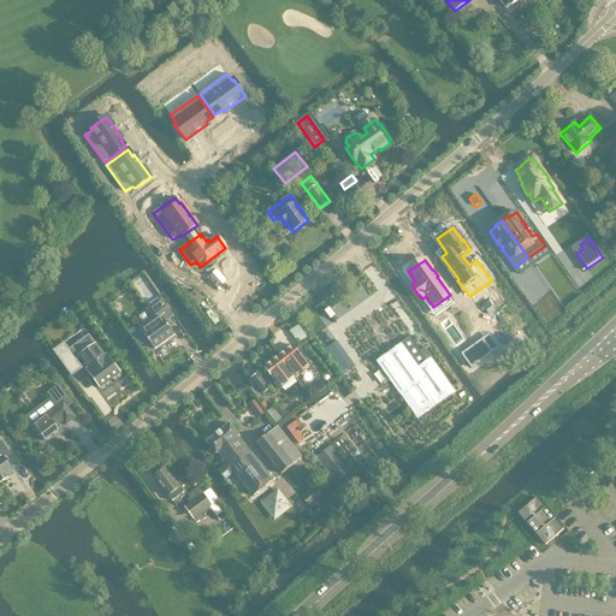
[(159,320),(142,331),(154,349),(155,349),(175,335),(165,321),(173,315),(161,300),(150,308),(159,320)]
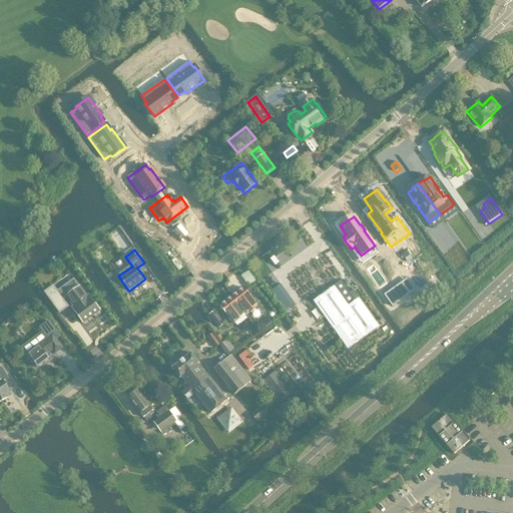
[(112,273),(107,277),(116,290),(121,286),(112,273)]
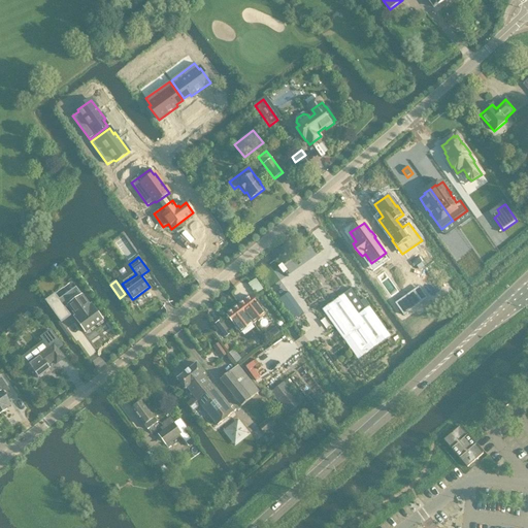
[(352,289),(324,308),(359,359),(391,337),(369,306),(364,299),(361,301),(360,301),(352,289)]
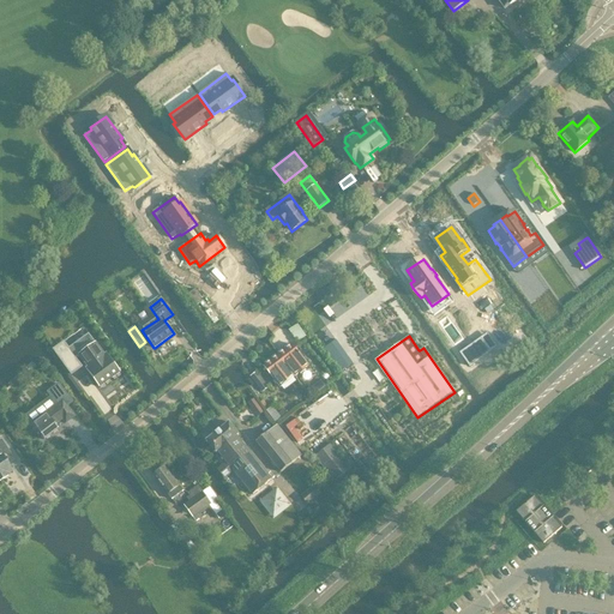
[(475,350),(464,359),(469,367),(491,351),(481,338),(471,345),(475,350)]
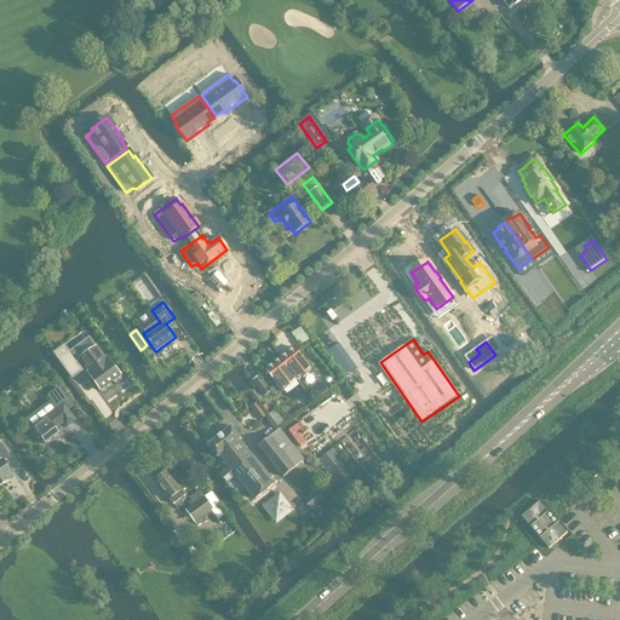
[(97,346),(80,359),(90,371),(87,373),(102,391),(121,377),(108,357),(105,360),(97,346)]
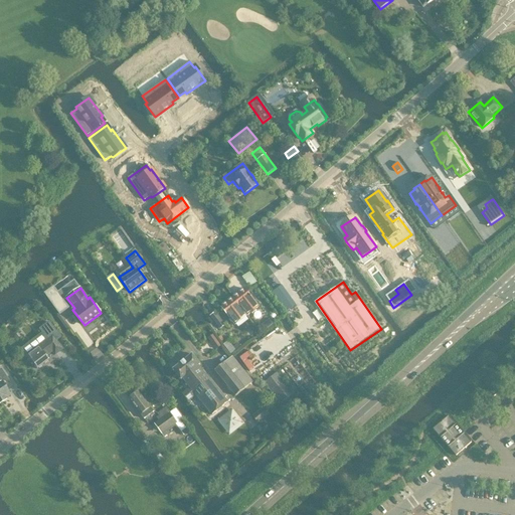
[(233,299),(247,316),(251,313),(252,314),(256,311),(255,310),(259,307),(245,290),(233,299)]
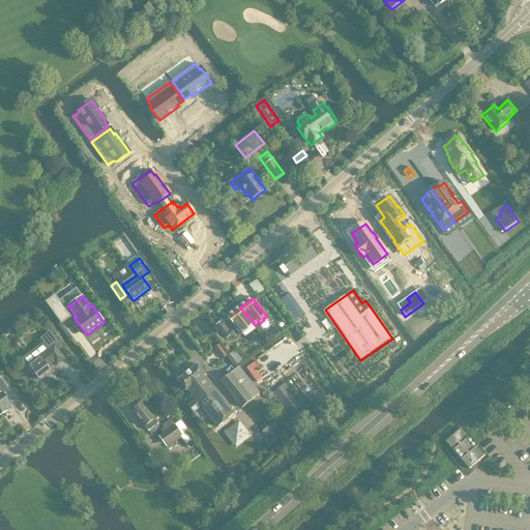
[(59,301),(50,307),(62,324),(71,317),(59,301)]
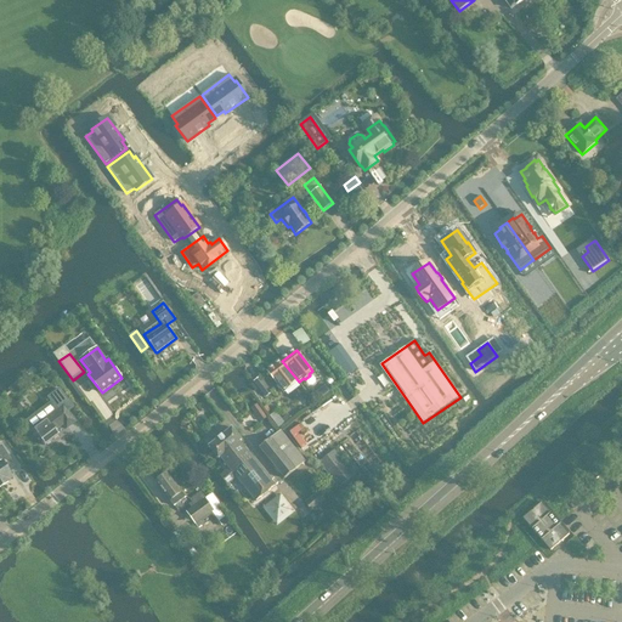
[(284,393),(299,382),(282,361),(267,372),(284,393)]
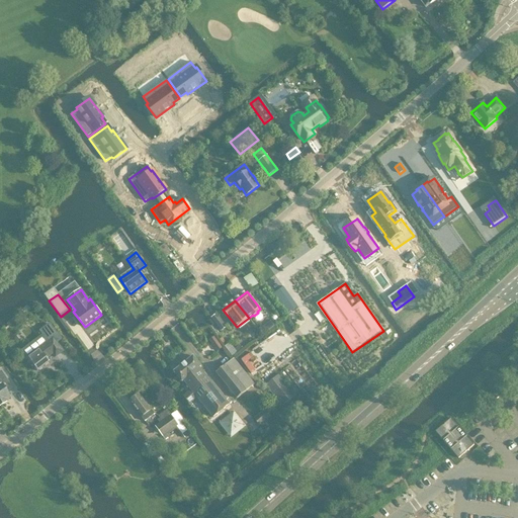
[(227,327),(217,314),(211,318),(222,331),(227,327)]
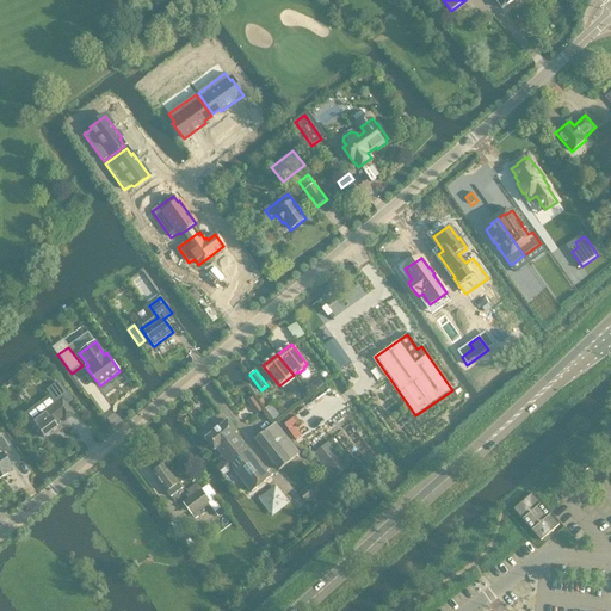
[(49,395),(24,414),(31,423),(32,424),(43,438),(57,427),(54,424),(61,418),(65,423),(74,415),(66,405),(72,401),(57,382),(45,390),(49,395)]
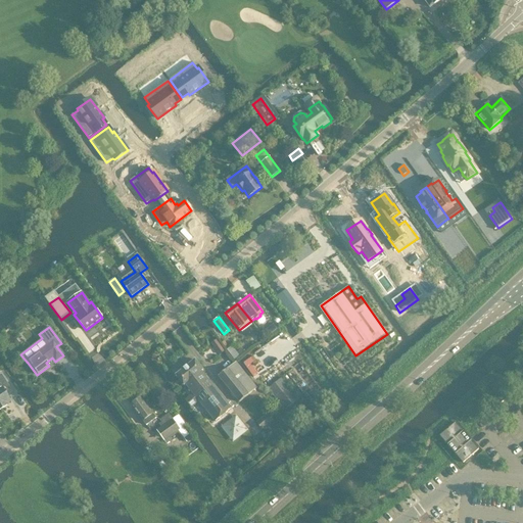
[(224,351),(217,340),(211,344),(219,354),(224,351)]
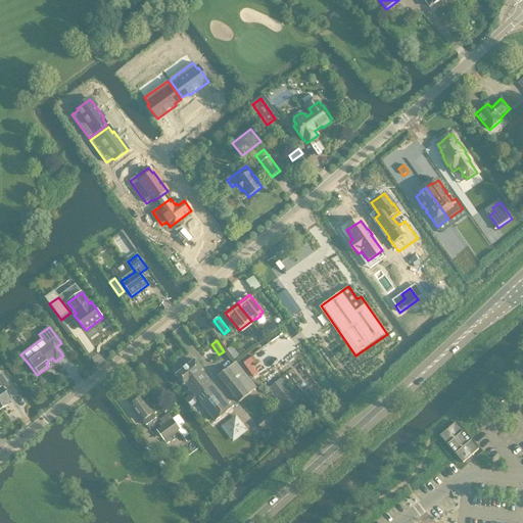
[(184,386),(186,385),(193,394),(185,400),(191,408),(199,401),(216,422),(232,409),(201,372),(203,371),(196,362),(195,361),(194,361),(194,362),(177,375),(176,376),(177,377),(184,386)]
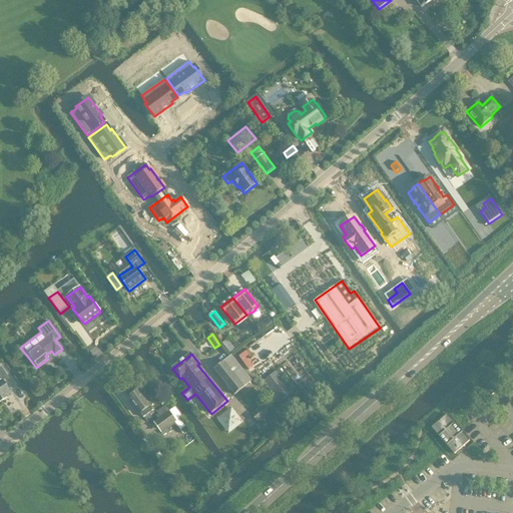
[(252,382),(231,356),(223,362),(222,363),(215,369),(214,369),(214,370),(235,395),(252,382)]
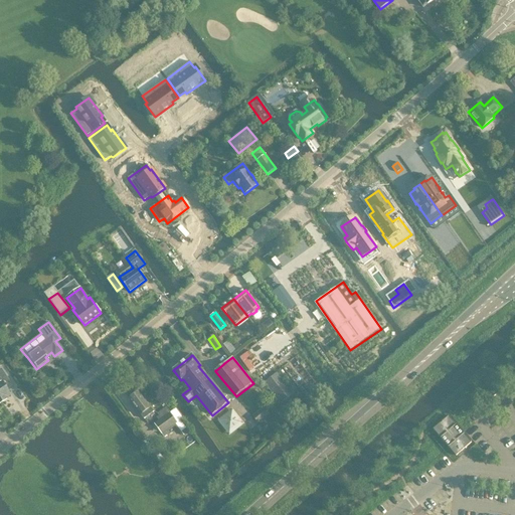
[(1,370),(0,370),(0,401),(1,403),(7,399),(6,398),(10,396),(6,389),(11,386),(1,370)]
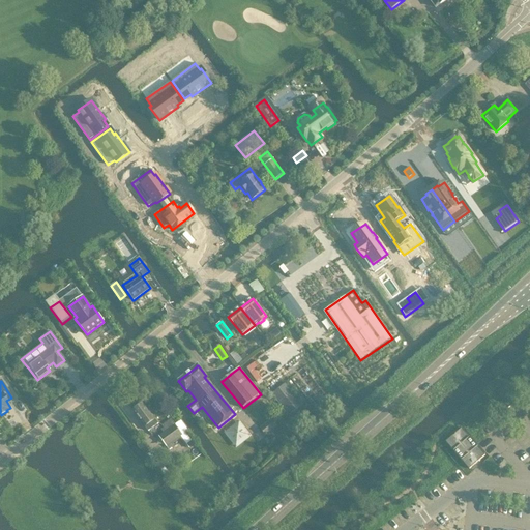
[(286,383),(272,393),(289,415),(302,405),(286,383)]
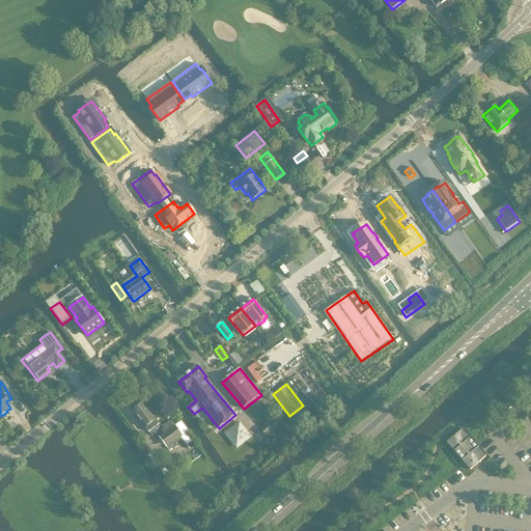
[(134,412),(148,432),(159,425),(143,404),(134,412)]
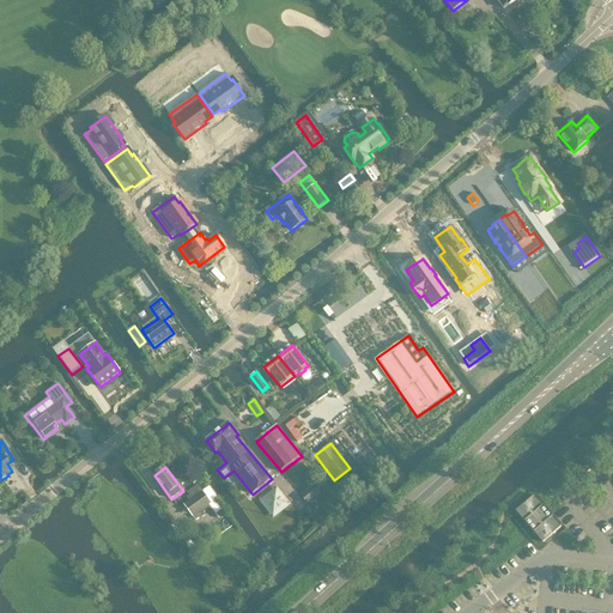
[(602,480),(593,489),(612,511),(612,468),(601,479),(602,480)]
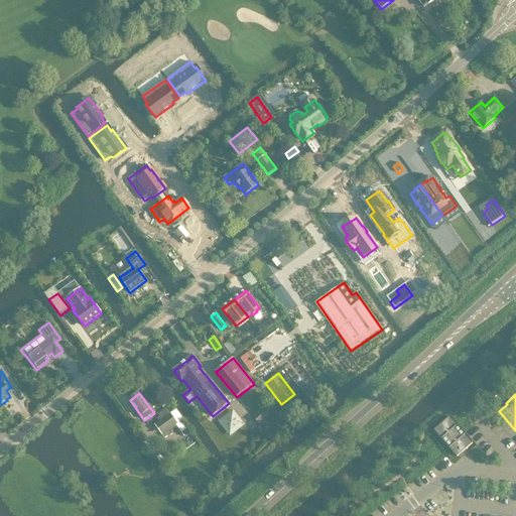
[(183,419),(176,410),(170,403),(157,413),(162,420),(155,425),(164,437),(167,441),(170,439),(166,433),(169,432),(168,430),(176,425),(184,436),(189,433),(180,421),(183,419)]
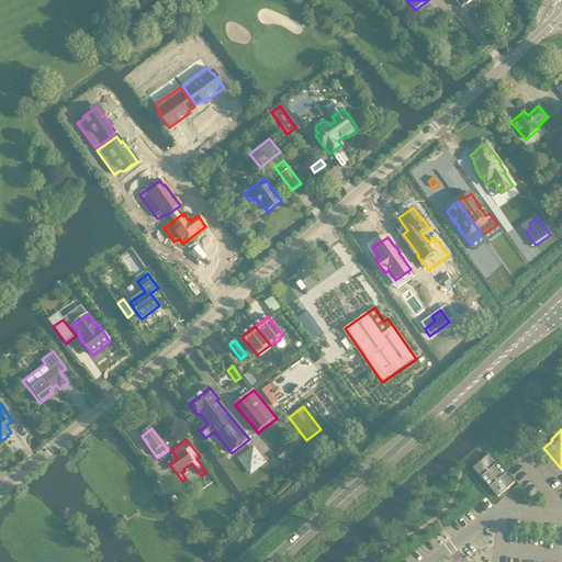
[(287,470),(300,460),(288,445),(276,454),(287,470)]
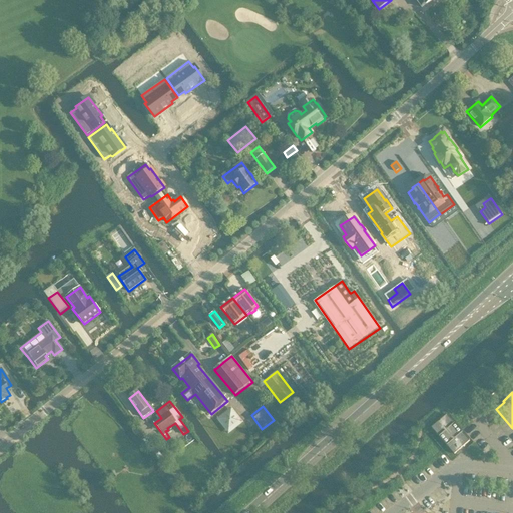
[(454,454),(470,441),(447,415),(432,428),(454,454)]
